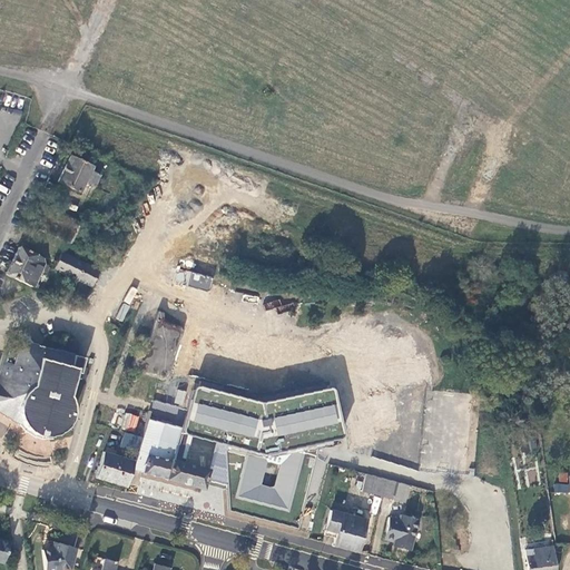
[(66,143),(61,151),(67,154),(68,153),(69,153),(74,146),(66,143)]
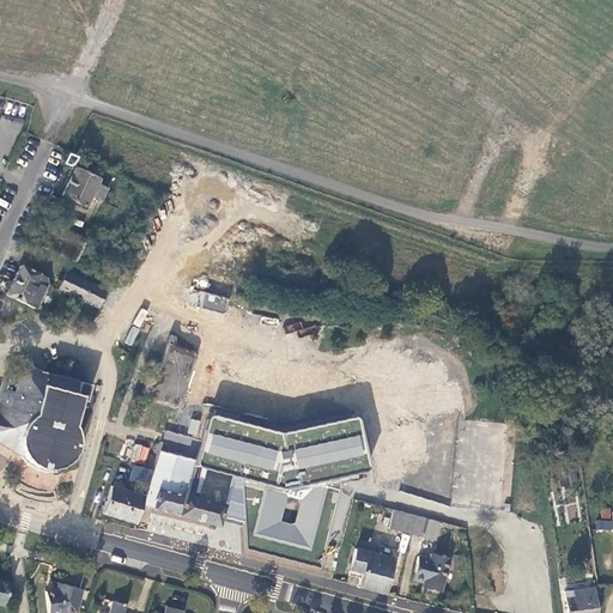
[(64,198),(87,208),(92,198),(103,202),(109,189),(99,184),(102,180),(78,169),(64,198)]
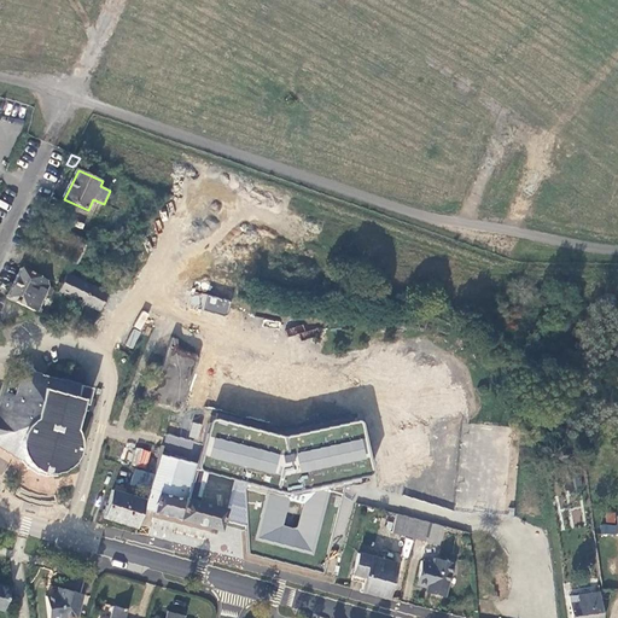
[(51,197),(47,204),(64,211),(68,205),(51,197)]
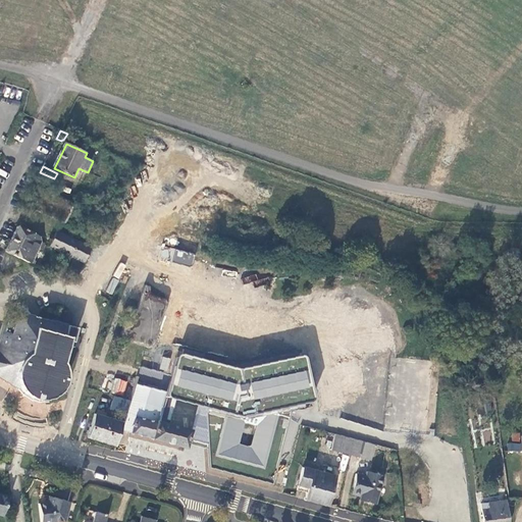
[(24,206),(63,223),(73,206),(35,186),(24,206)]
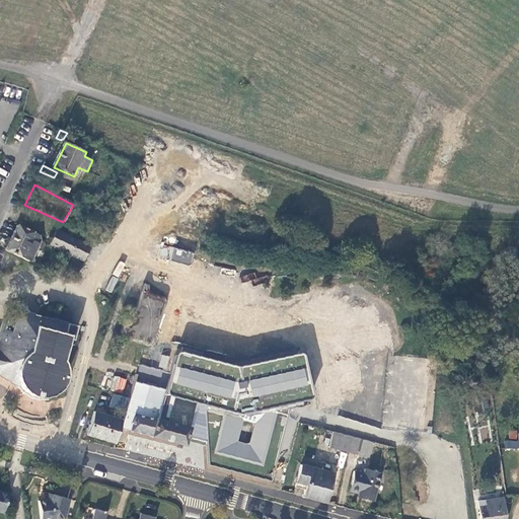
[(17,225),(5,250),(30,263),(40,246),(42,247),(45,242),(41,241),(36,234),(17,225)]
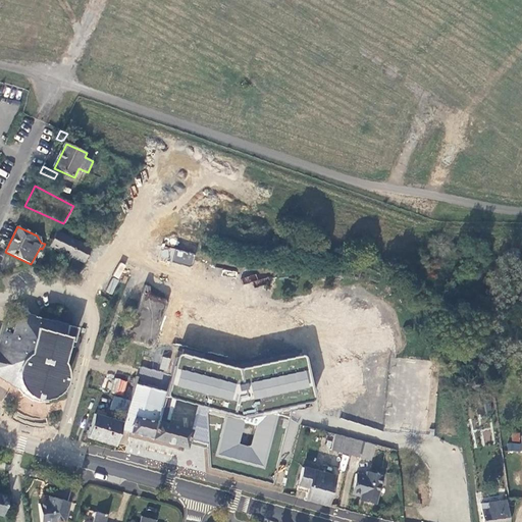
[(90,248),(57,231),(50,247),(83,263),(90,248)]
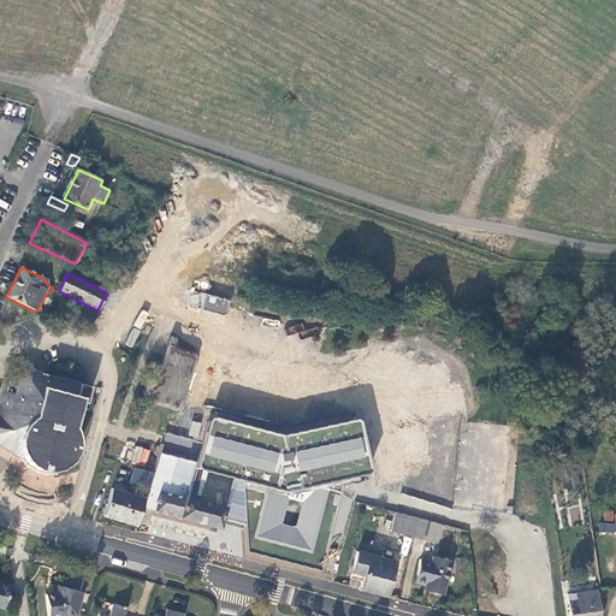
[(190,292),(189,307),(227,312),(230,297),(190,292)]
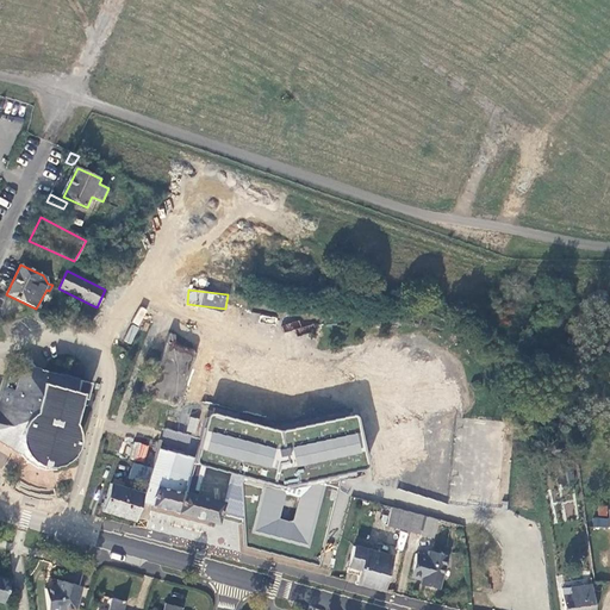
[(130,344),(138,328),(131,324),(123,341),(130,344)]
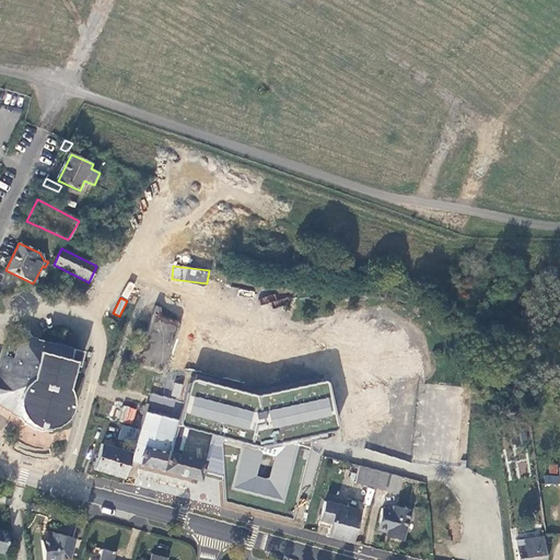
[(156,306),(136,362),(164,373),(179,322),(161,315),(163,307),(156,306)]
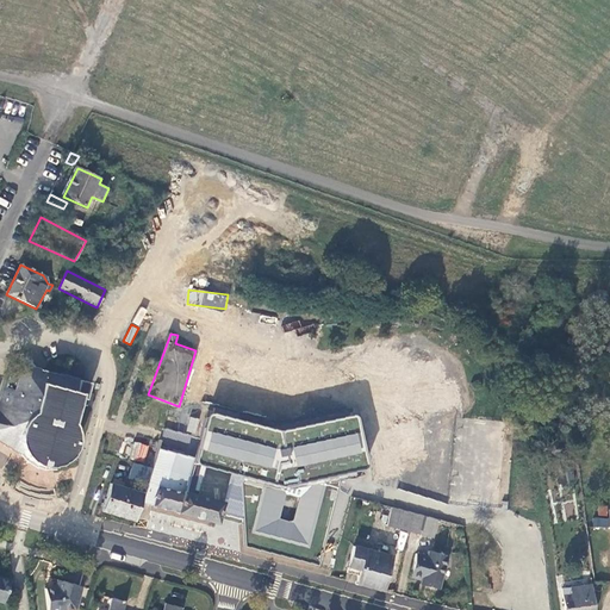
[(38,375),(41,369),(41,368),(20,363),(17,377),(29,380),(31,373),(38,375)]
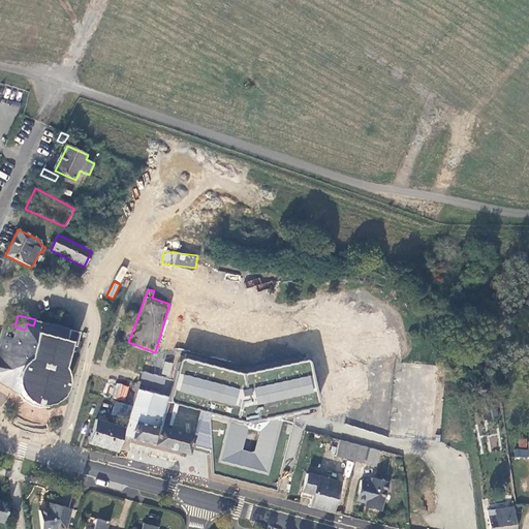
[(73,346),(78,332),(35,320),(33,325),(27,323),(25,330),(14,327),(6,324),(0,346),(0,379),(4,383),(10,389),(18,390),(26,400),(37,403),(44,405),(51,404),(56,401),(63,395),(65,390),(66,383),(67,377),(66,372),(64,367),(70,346),(73,346)]
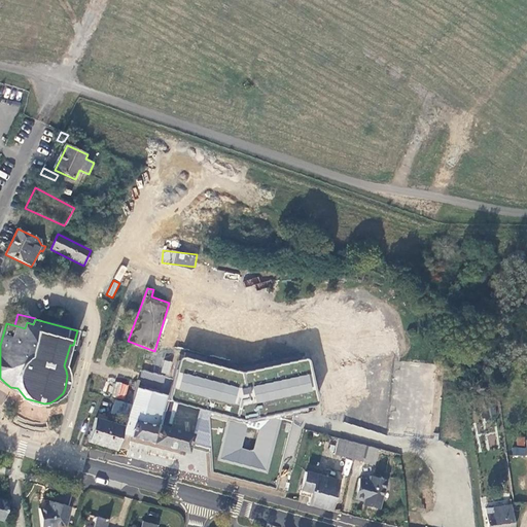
[(311,351),(306,350),(244,369),(185,355),(173,407),(227,420),(217,461),(274,476),(290,406),(322,398),(311,351)]
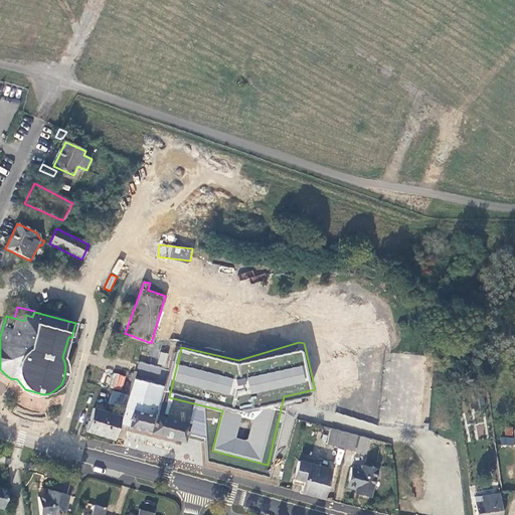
[(165,366),(168,353),(159,352),(157,364),(165,366)]
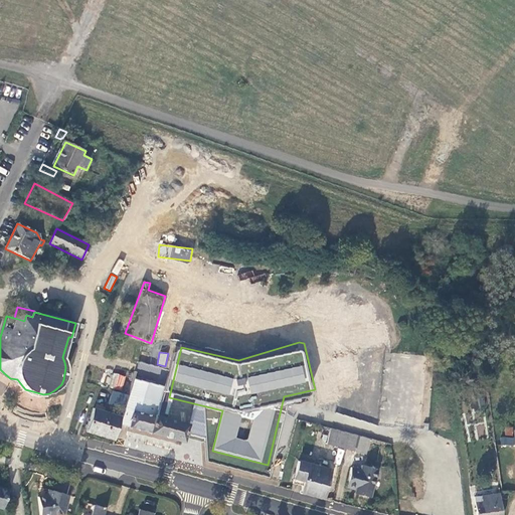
[(0,375),(16,384),(17,379),(10,378),(4,373),(0,369),(0,375)]
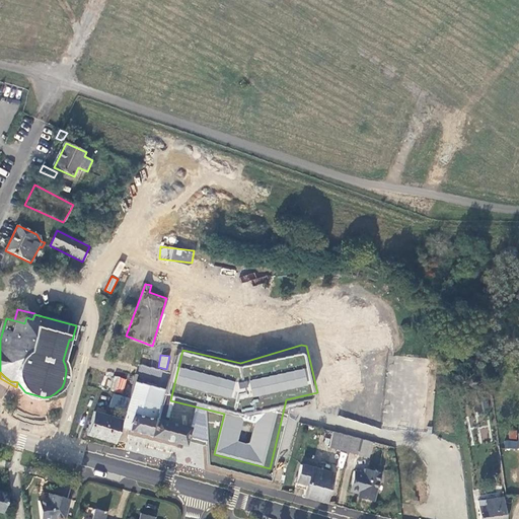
[(124,392),(126,378),(114,376),(110,390),(124,392)]
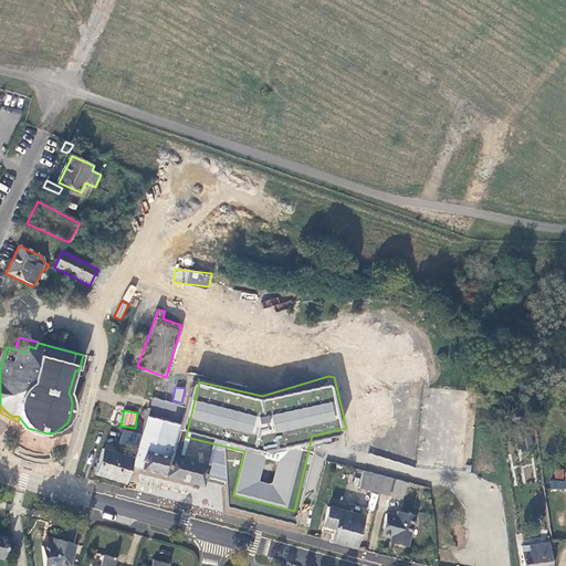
[(145,416),(133,458),(130,465),(165,474),(164,475),(201,485),(206,465),(170,456),(179,425),(145,416)]
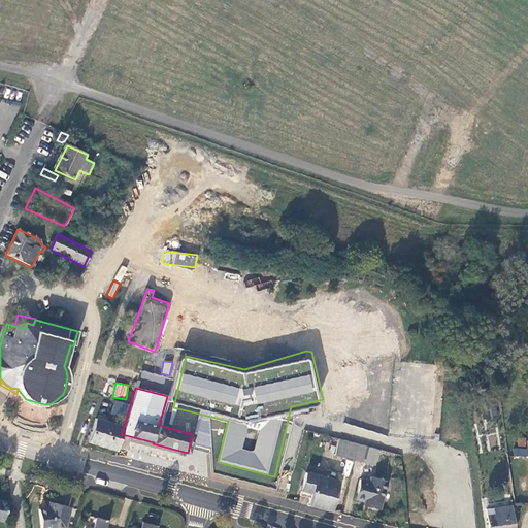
[(89,441),(117,451),(122,434),(124,427),(96,419),(89,441)]
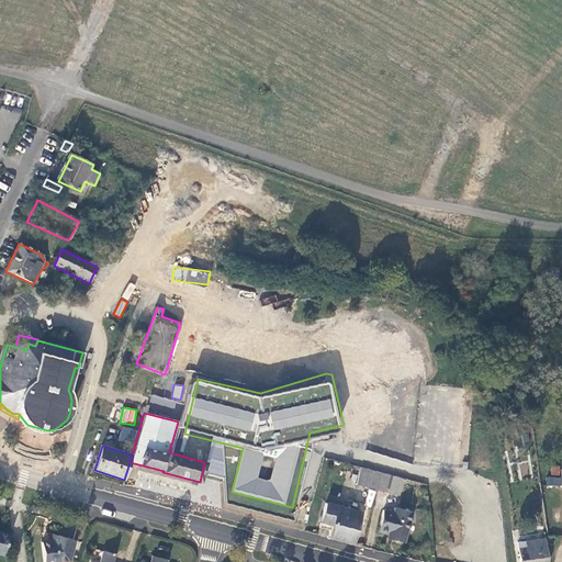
[(559,465),(550,467),(551,475),(560,474),(559,465)]
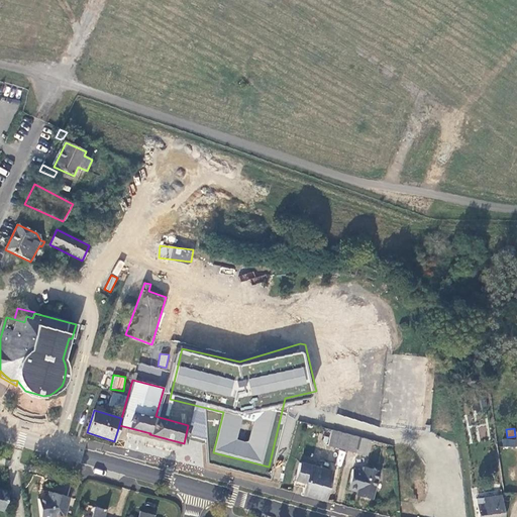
[(326,445),(345,449),(349,433),(331,429),(326,445)]
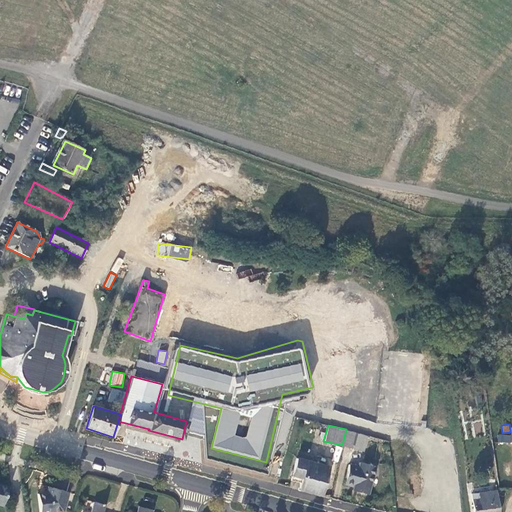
[(346,429),(342,445),(362,450),(366,435),(346,429)]
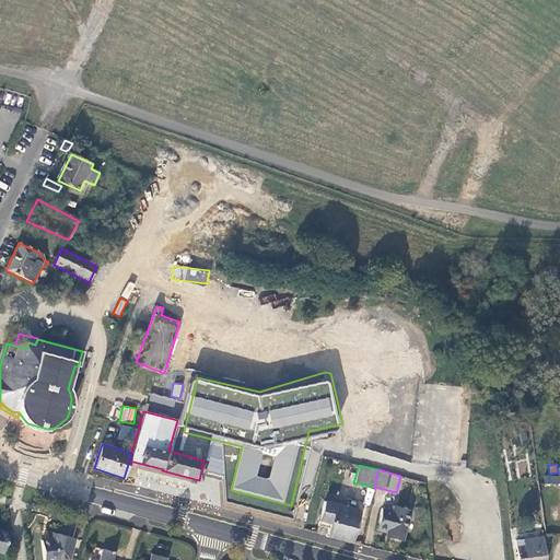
[(327,536),(351,543),(359,510),(325,501),(318,525),(328,528),(327,536)]
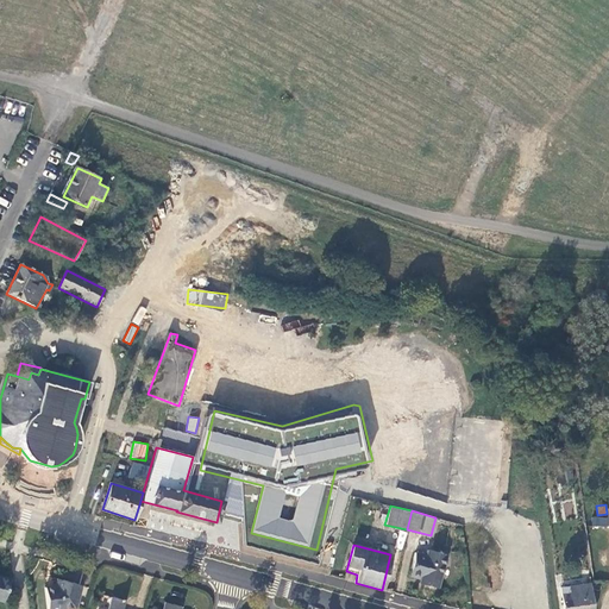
[(438,588),(446,553),(427,548),(426,554),(414,552),(409,576),(420,578),(419,583),(438,588)]
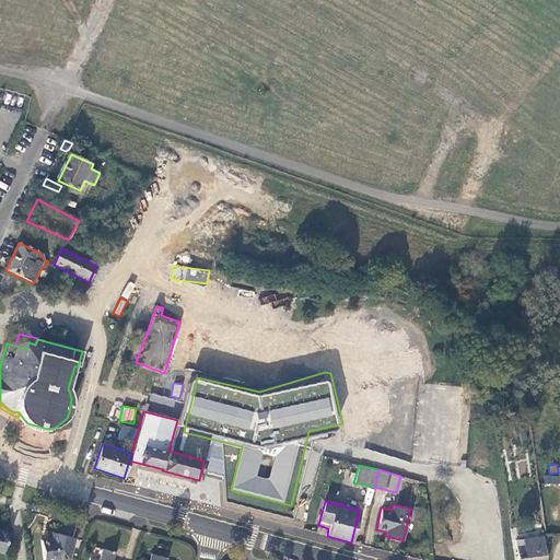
[(0,528),(0,553),(4,556),(10,532),(0,528)]
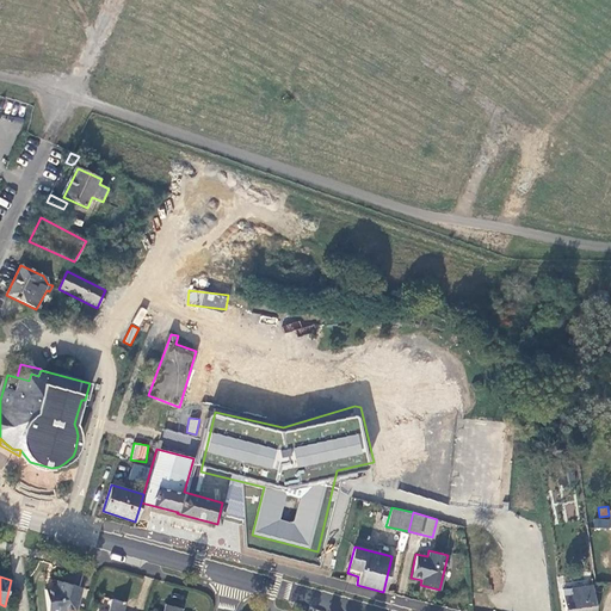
[(45,587),(48,610),(60,610),(61,610),(74,609),(79,586),(59,579),(56,585),(45,587)]
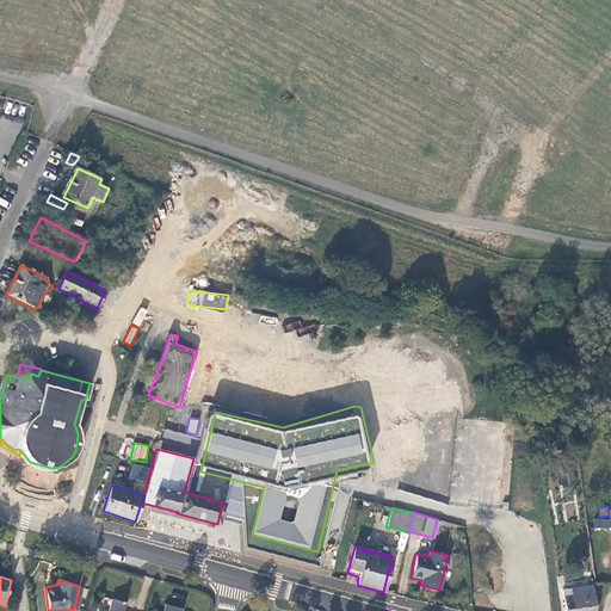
[(594,610),(592,585),(563,590),(566,610),(594,610)]
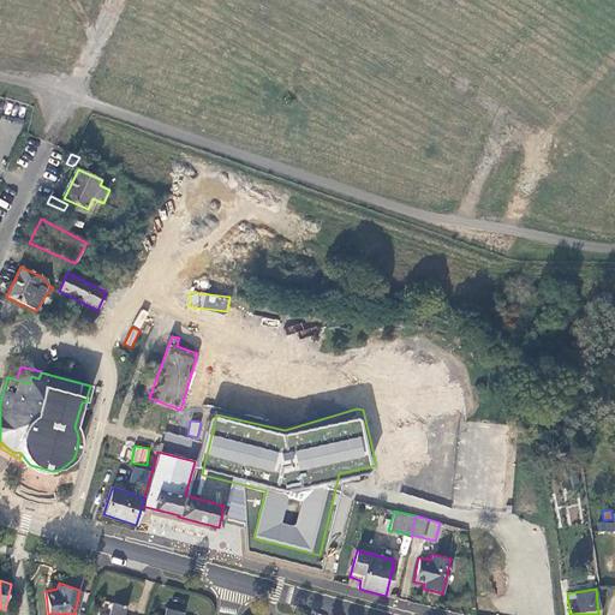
[(121,614),(125,605),(112,602),(108,614),(121,614)]
